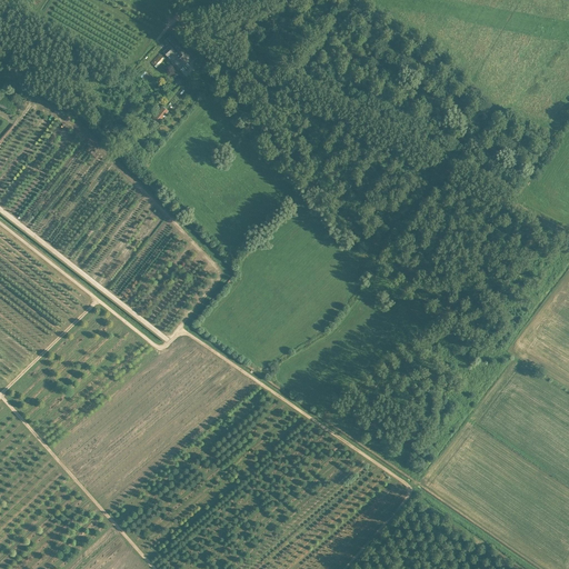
[(163,52),(168,58),(171,55),(183,68),(191,60),(186,53),(170,36),(163,41),(169,47),(163,52)]
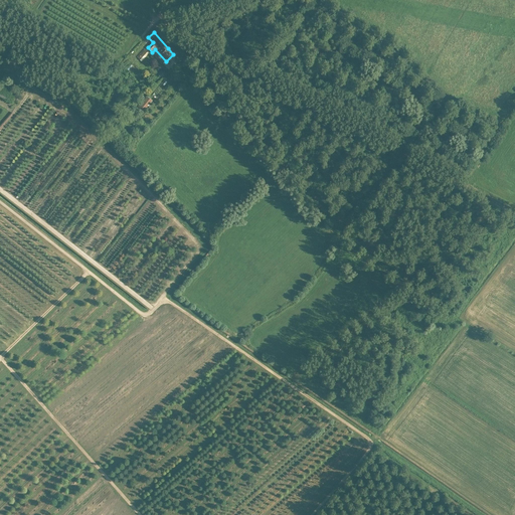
[(145,49),(137,57),(141,60),(142,61),(149,53),(148,52),(145,49)]
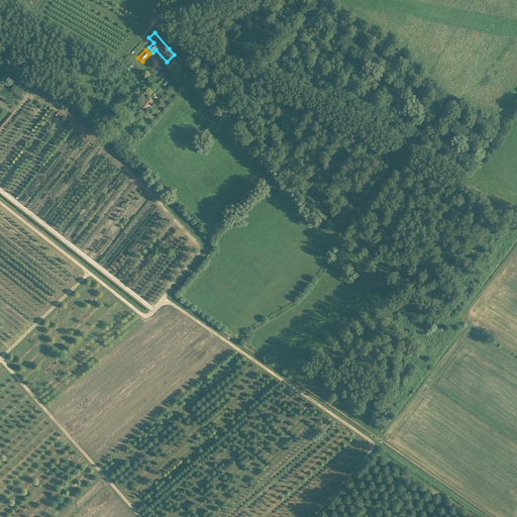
[(159,72),(159,75),(162,77),(165,77),(167,75),(168,72),(165,69),(162,69),(159,72)]
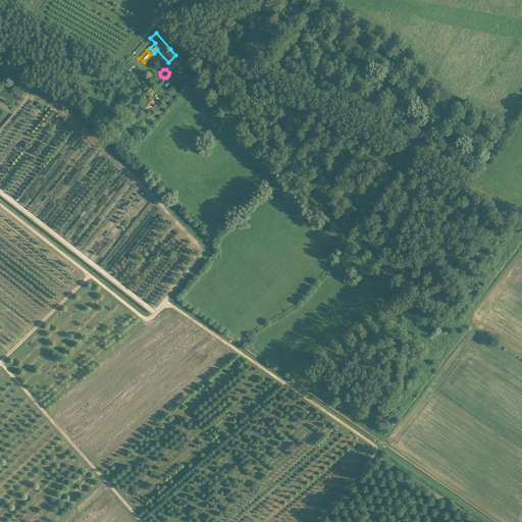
[(0,88),(0,97),(11,104),(15,98),(0,88)]
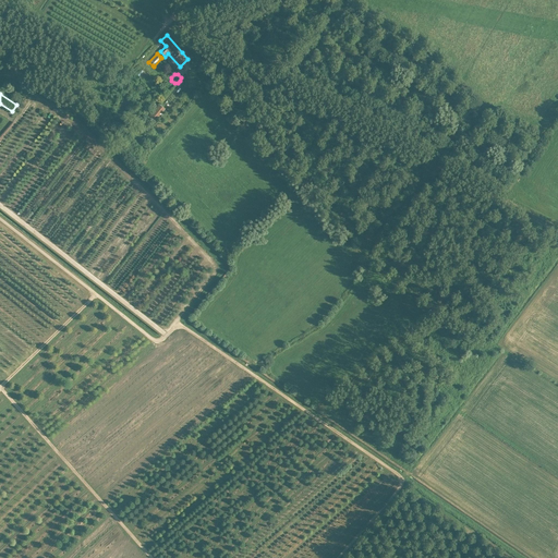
[(159,105),(149,118),(155,122),(166,109),(159,105)]
